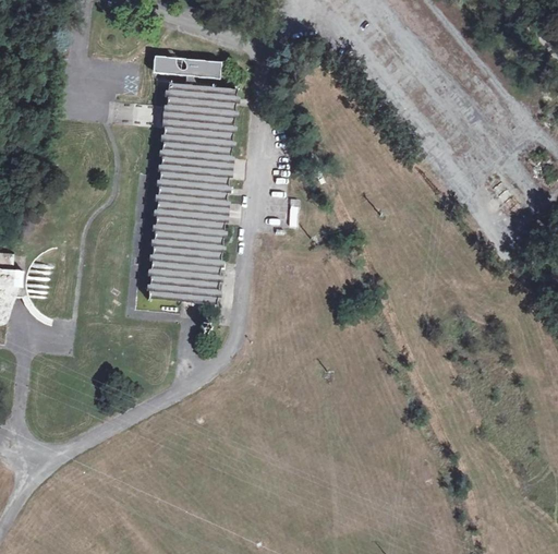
[(185,75),(184,86),(195,87),(191,76),(218,79),(220,62),(153,55),(152,72),(185,75)]
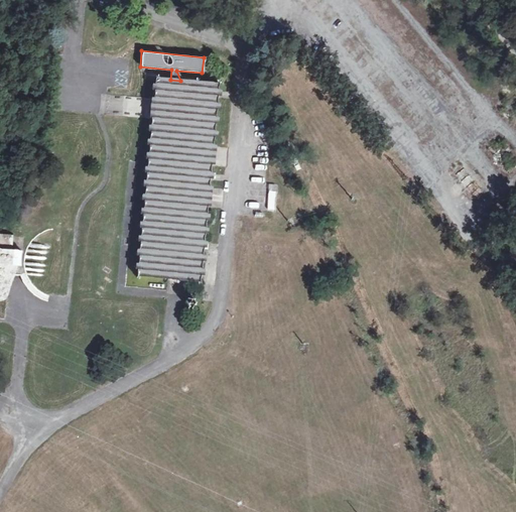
[(138,273),(166,275),(188,277),(200,278),(216,85),(180,81),(170,80),(166,80),(155,79),(138,273)]
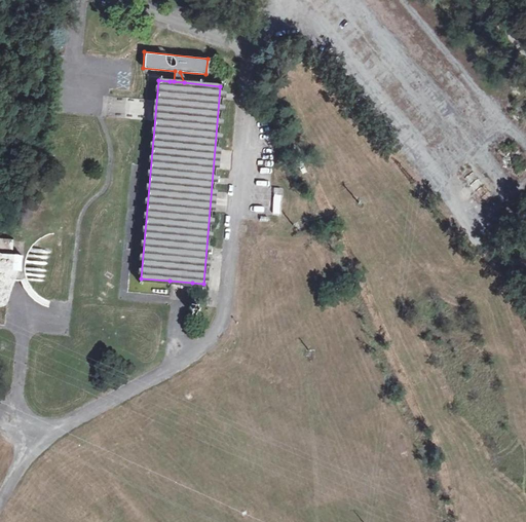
[(282,211),(282,184),(273,184),(273,211),(282,211)]
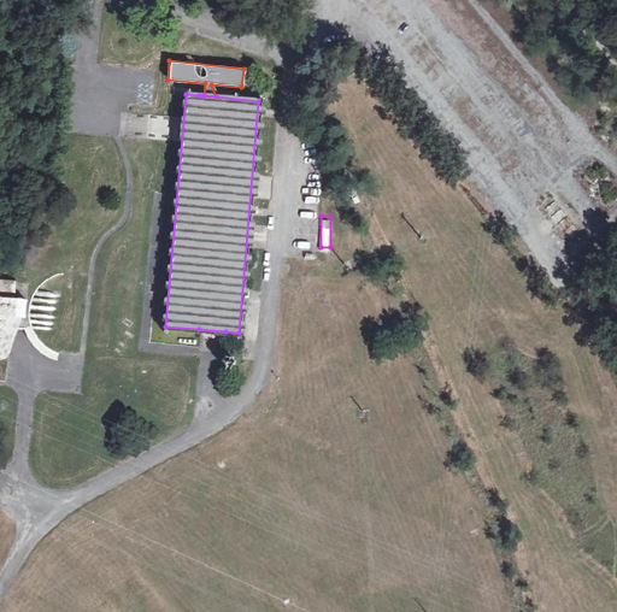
[(0,335),(5,336),(11,283),(0,282),(0,293),(1,296),(1,304),(1,311),(0,313),(0,335)]
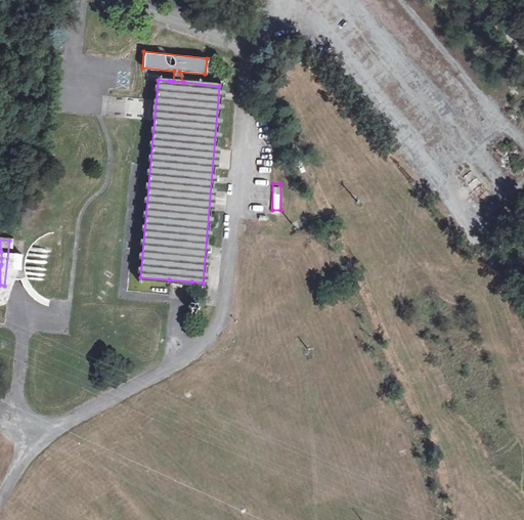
[(34,243),(9,241),(4,286),(2,300),(17,300),(19,271),(31,272),(34,243)]
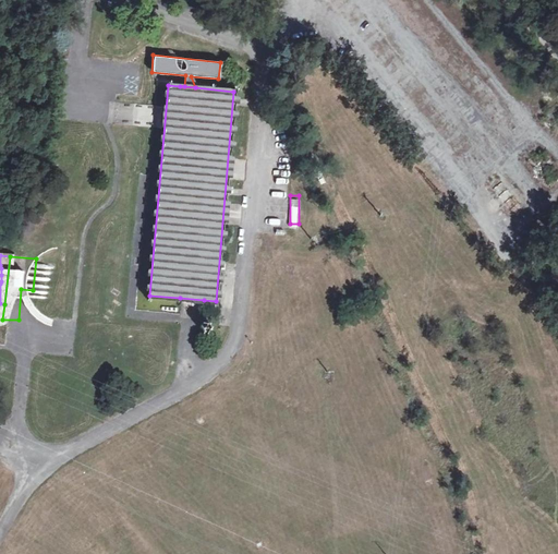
All buildings are outlined.
